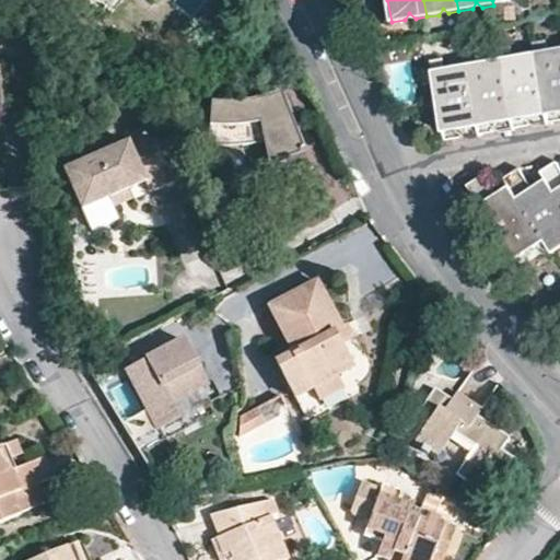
[(532,45),(533,55),(544,119),(545,125),(559,123),(559,121),(559,49),(556,51),(553,58),(545,51),(543,42),(532,45)]
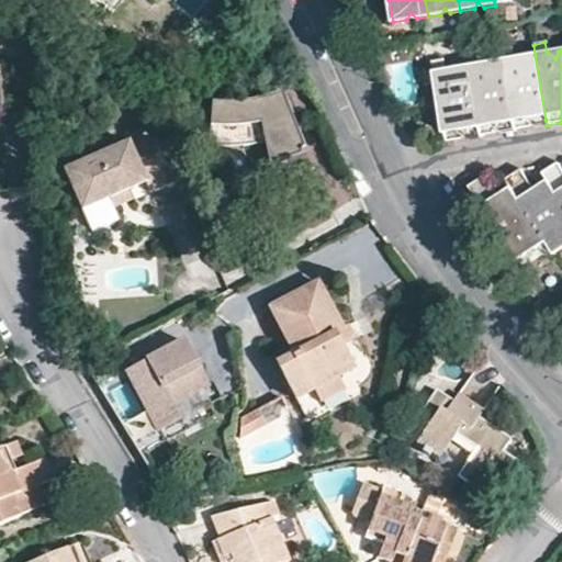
[(499,49),(502,62),(513,126),(514,132),(526,130),(531,123),(546,120),(535,55),(523,57),(520,63),(512,58),(510,47),(499,49)]
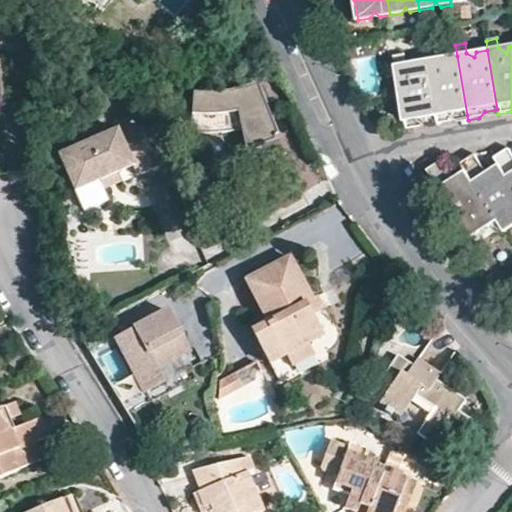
[(423,50),(425,61),(436,119),(437,125),(449,124),(452,117),(467,115),(457,56),(445,57),(442,62),(436,56),(434,48),(423,50)]
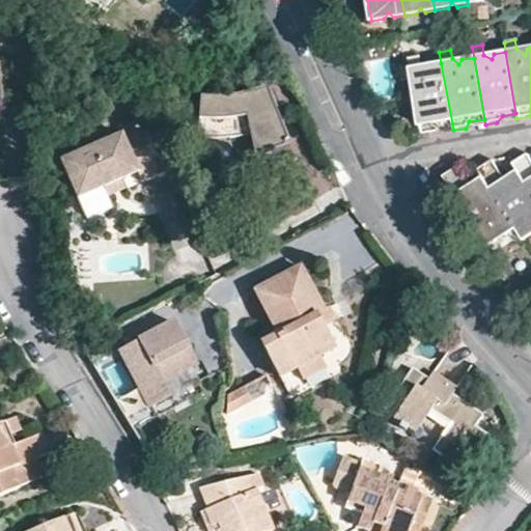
[(452,123),(441,63),(429,65),(426,73),(420,65),(419,56),(406,58),(421,135),(436,133),(439,127),(452,123)]
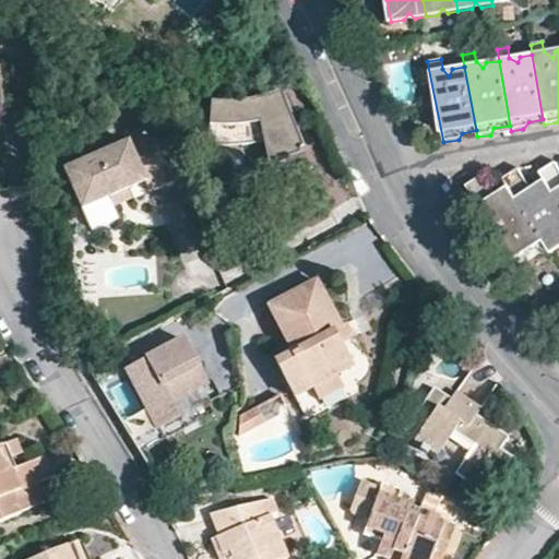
[(240,98),(226,99),(224,99),(207,99),(204,143),(221,144),(236,144),(250,142),(260,140),(264,161),(301,150),(277,90),(256,96),(240,98)]
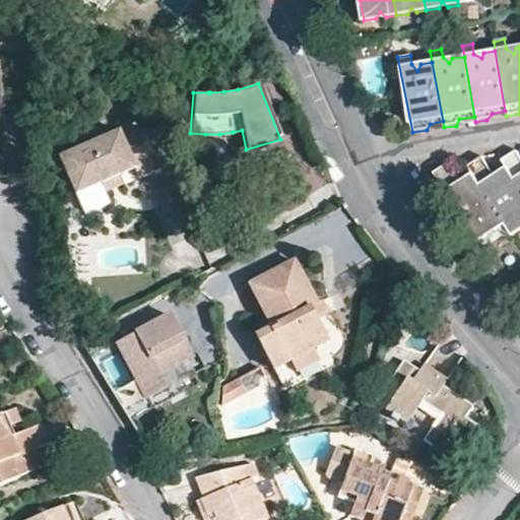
[(507,120),(506,116),(505,111),(492,114),(494,122),(507,120)]
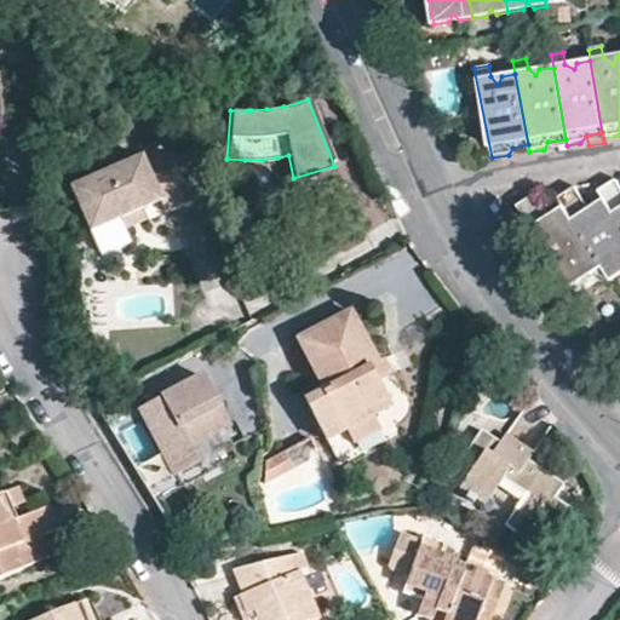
[(567,150),(567,145),(566,139),(547,142),(550,151),(567,150)]
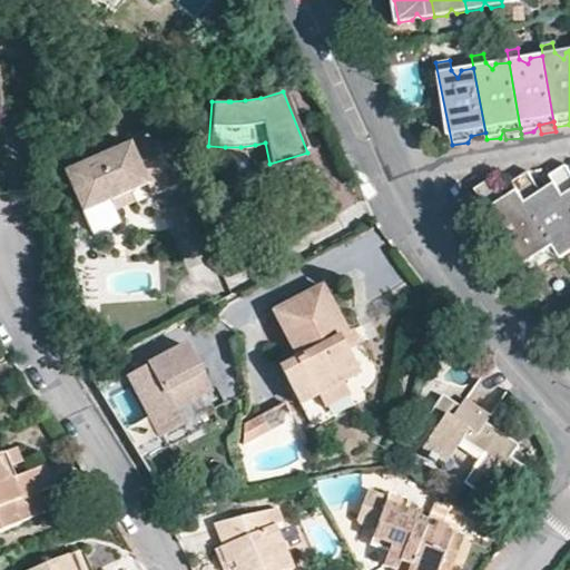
[(128,139),(65,167),(65,179),(79,212),(109,199),(129,190),(145,184),(148,194),(184,179),(164,133),(131,147),(128,139)]
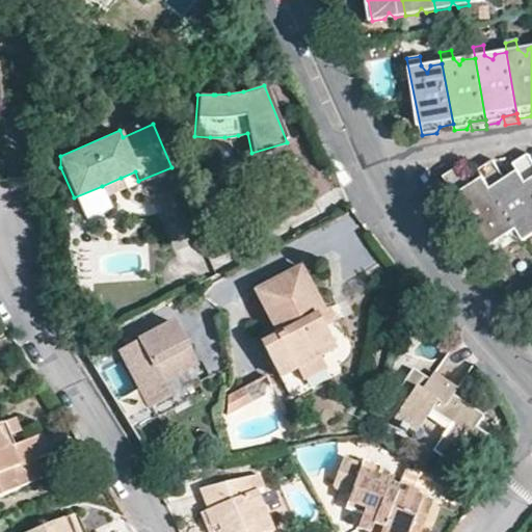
[(455,133),(454,130),(453,124),(440,127),(441,136),(455,133)]
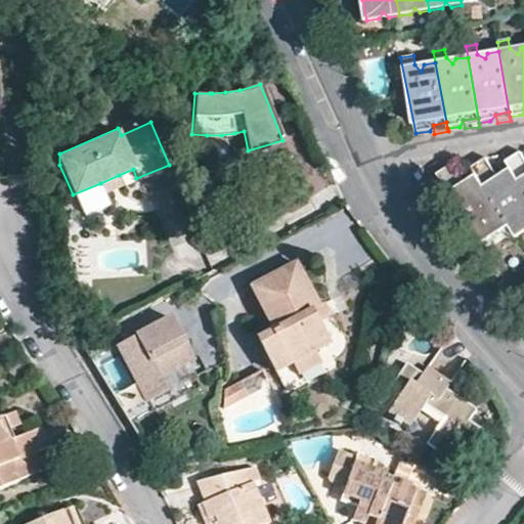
[(506,162),(511,170),(523,188),(523,157),(521,153),(506,162)]
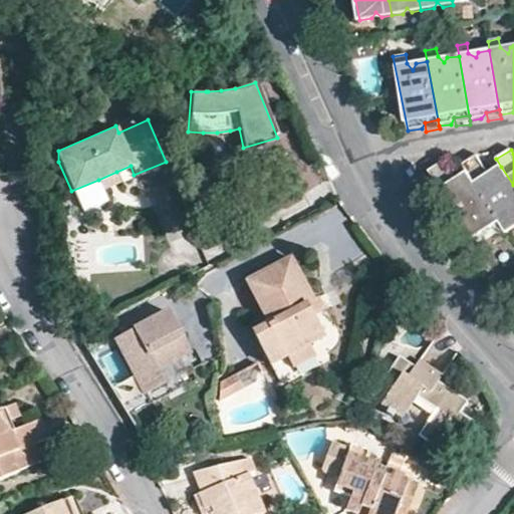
[(474,183),(497,218),(505,231),(513,226),(513,185),(501,167),(493,171),(484,170),(475,155),(461,164),(467,172),(474,183)]
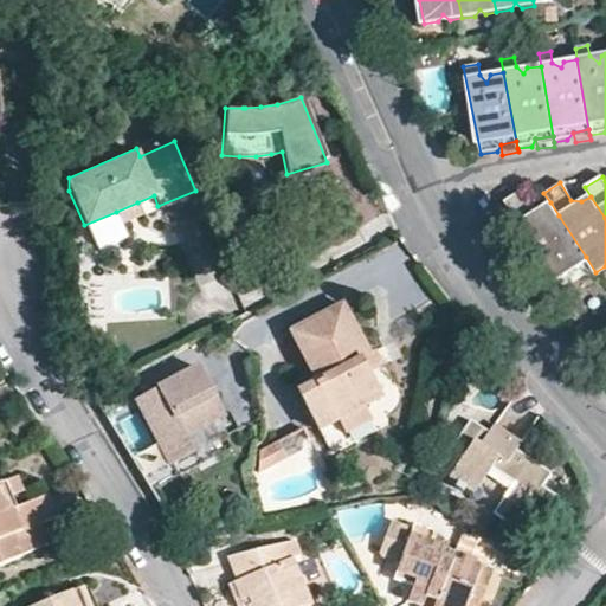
[(554,276),(586,257),(559,216),(549,223),(545,217),(533,214),(516,189),(503,198),(554,276)]
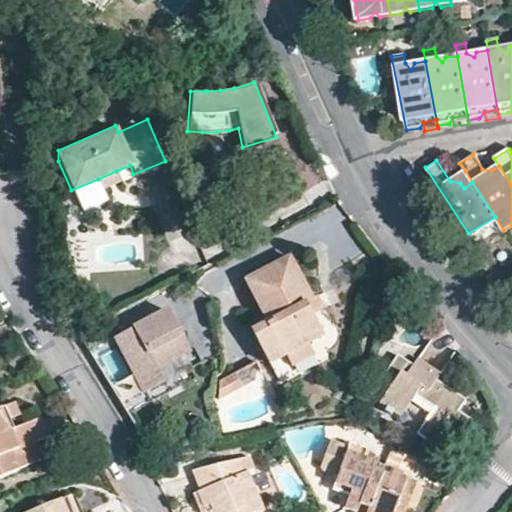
[(119,180),(116,171),(98,179),(102,188),(119,180)]
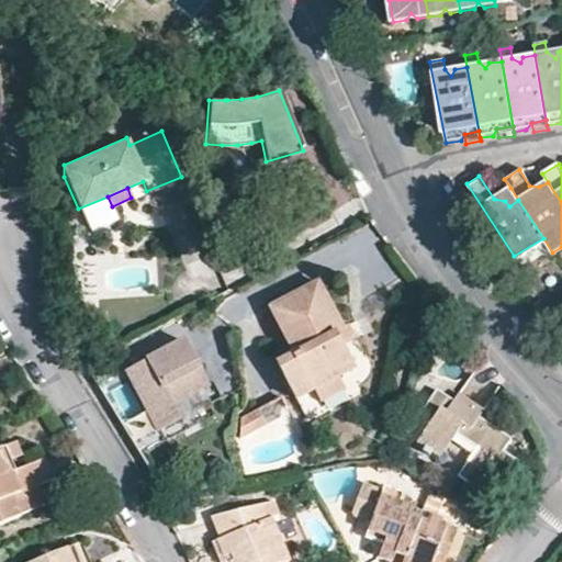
[(518,200),(510,188),(494,199),(505,201),(509,206),(518,200)]
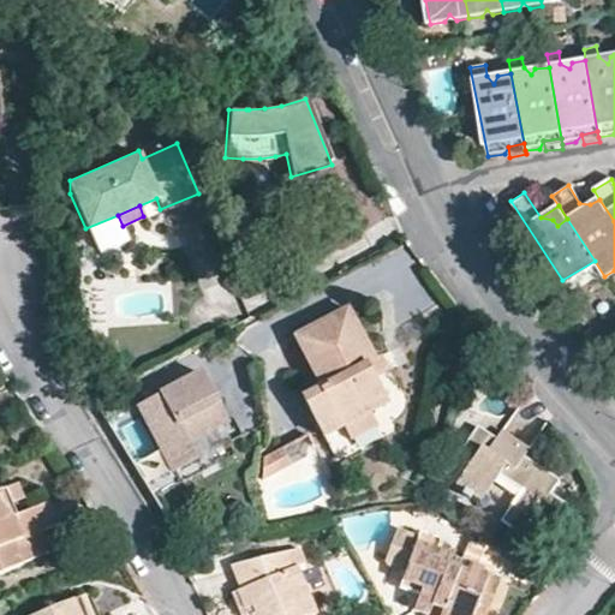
[(383,406),(371,382),(364,366),(374,362),(372,360),(346,311),(293,339),(318,390),(302,399),(322,437),(340,428),(368,415),(383,406)]
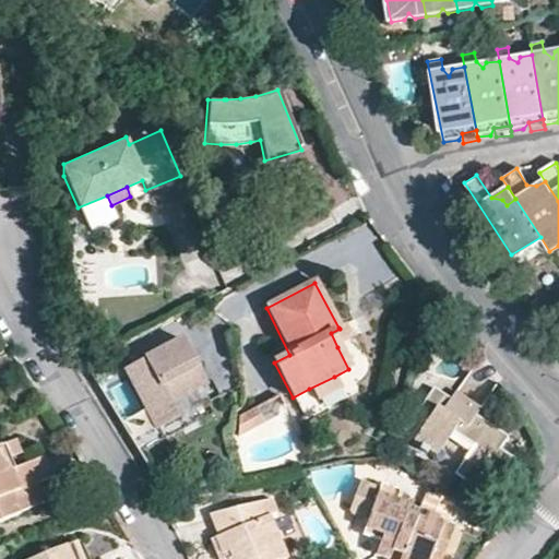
[(337,347),(353,339),(345,324),(339,328),(340,329),(331,333),(337,347)]
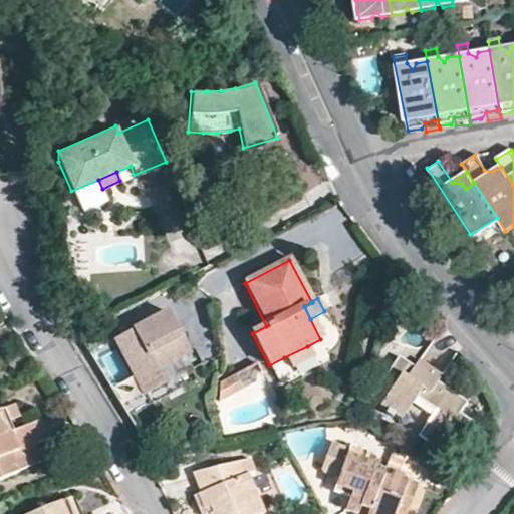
[(513,308),(504,318),(510,324),(513,320),(513,308)]
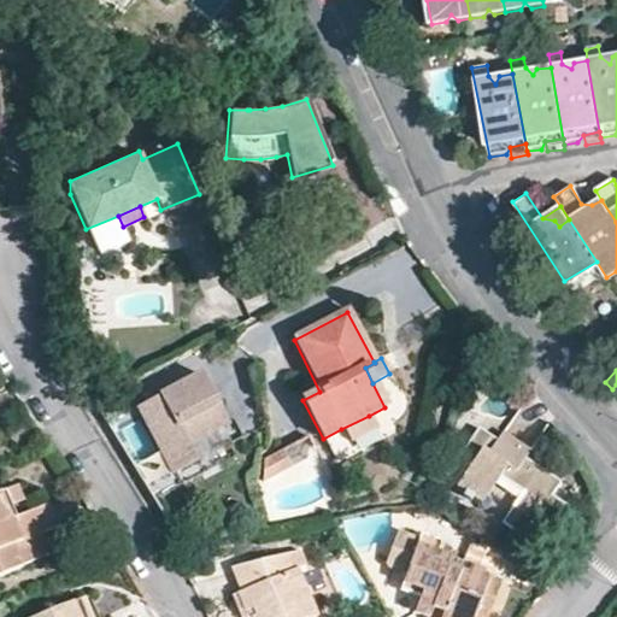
[(229,425),(204,377),(139,411),(174,476),(199,463),(191,447),(230,427),(229,425)]
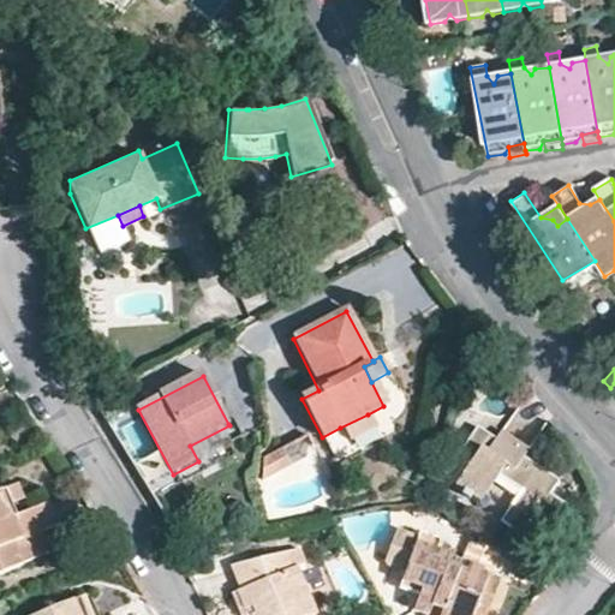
[(375,430),(368,415),(340,428),(348,443),(375,430)]
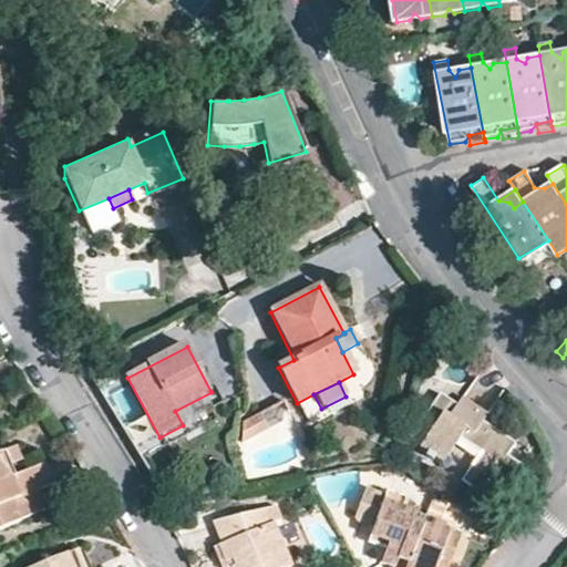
[(514,445),(485,425),(481,433),(474,428),(480,421),(482,419),(455,400),(451,408),(435,397),(418,423),(428,430),(418,446),(425,452),(423,456),(430,461),(432,457),(441,462),(457,439),(477,453),(460,481),(484,497),(498,476),(507,482),(518,466),(506,457),(514,445)]
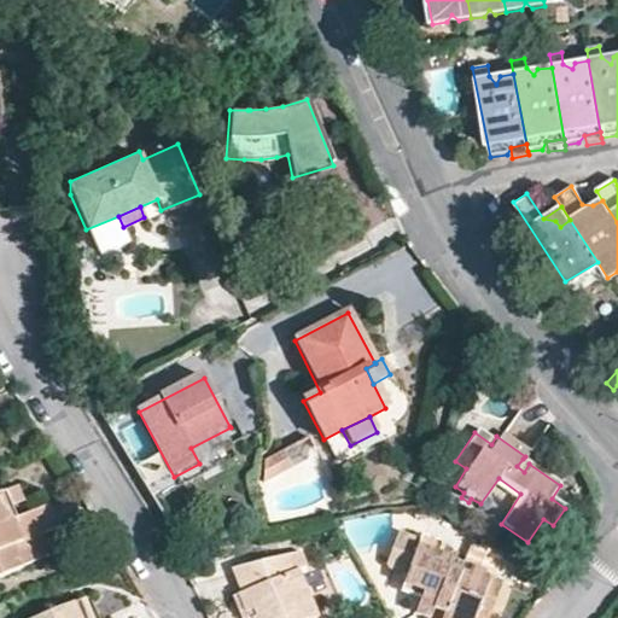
[(263,484),(292,468),(283,452),(264,462),(263,484)]
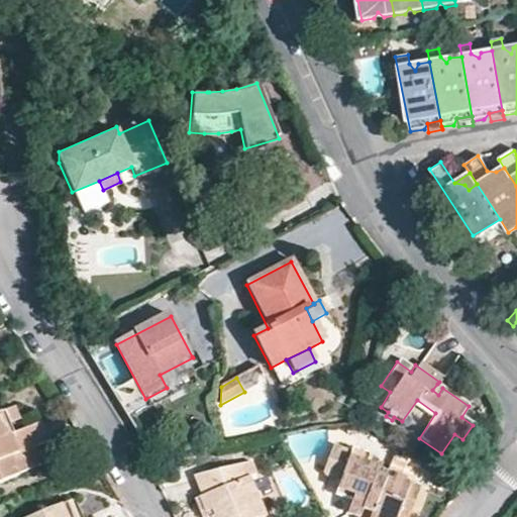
[(438,395),(442,388),(437,384),(432,390),(438,395)]
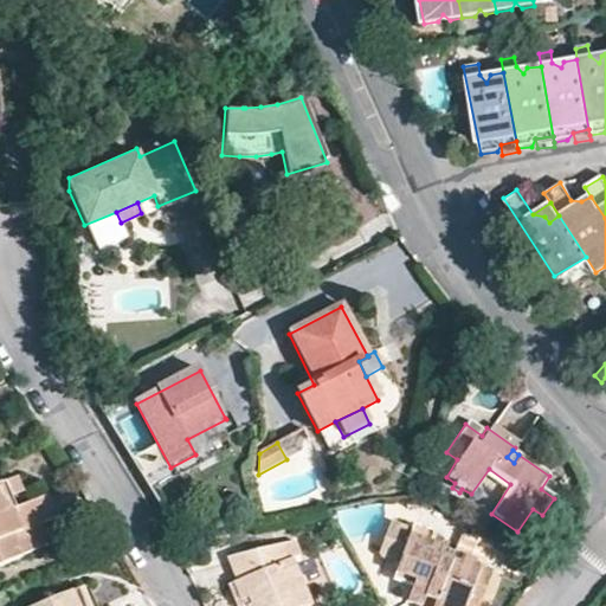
[(17,497),(28,494),(18,469),(6,474),(17,497)]
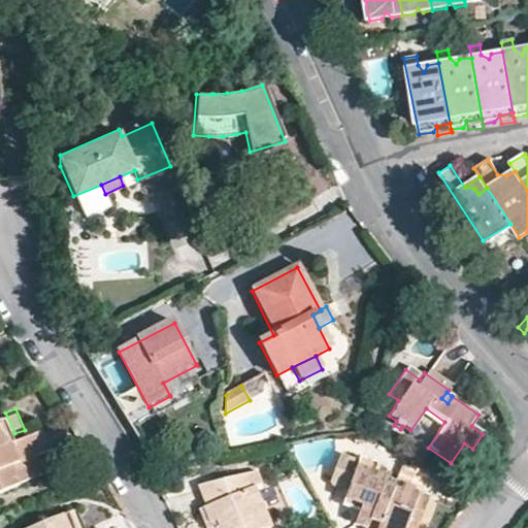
[(24,454),(34,450),(48,442),(41,423),(25,430),(14,433),(5,413),(0,414),(0,486),(20,479),(19,476),(32,471),(24,454)]
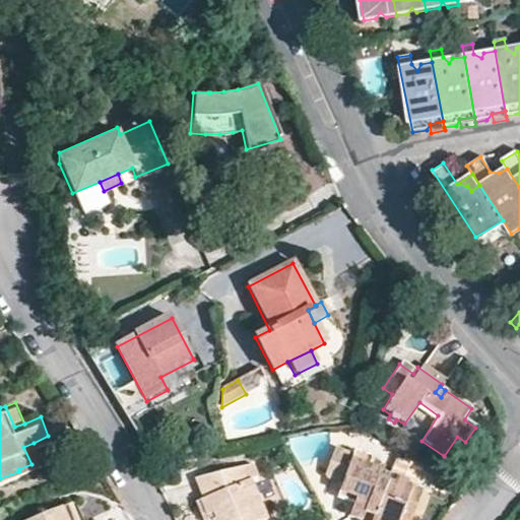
[(40,459),(34,443),(23,447),(31,464),(40,459)]
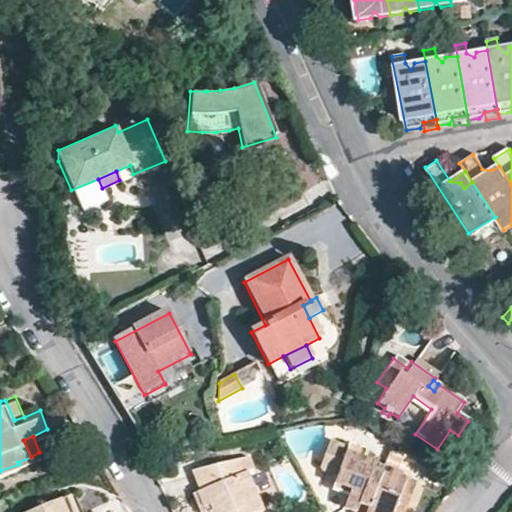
[(396,501),(407,505),(414,486),(399,480),(401,475),(388,470),(386,475),(376,471),(378,467),(362,459),(366,450),(349,443),(347,446),(330,439),(319,466),(337,474),(332,487),(349,494),(344,506),(354,510),(358,501),(362,491),(371,495),(368,506),(365,511),(391,511),(396,501)]
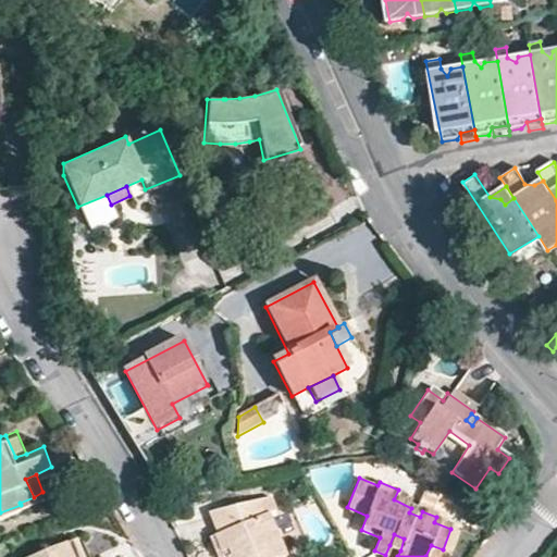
[(233,556),(230,556),(283,556),(286,556),(270,512),(267,514),(261,500),(209,515),(218,534),(222,545),(227,543),(233,556)]
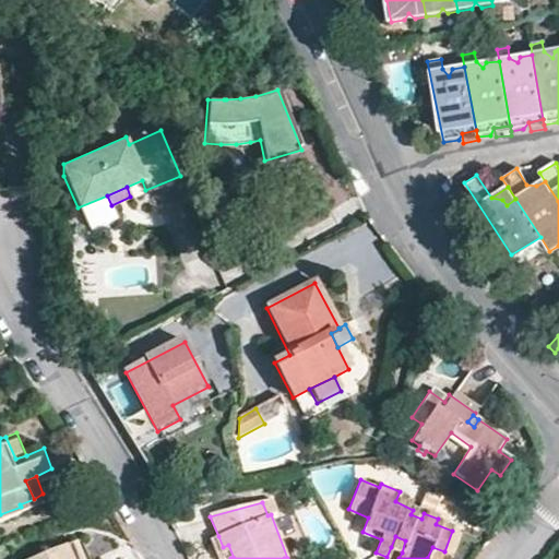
[(74,558),(85,558),(84,554),(76,535),(70,538),(78,557),(74,558)]
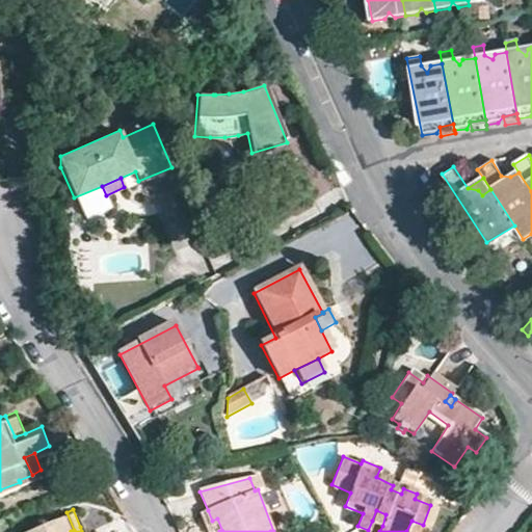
[(208,531),(219,531),(222,531),(217,519),(212,521),(208,510),(201,513),(205,523),(208,531)]
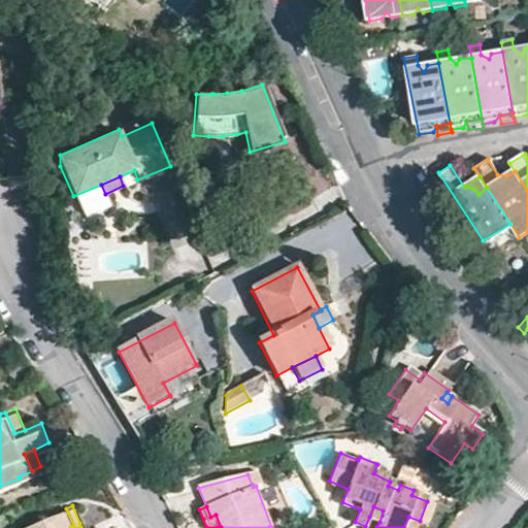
[(373,506),(369,517),(380,522),(383,510),(373,506)]
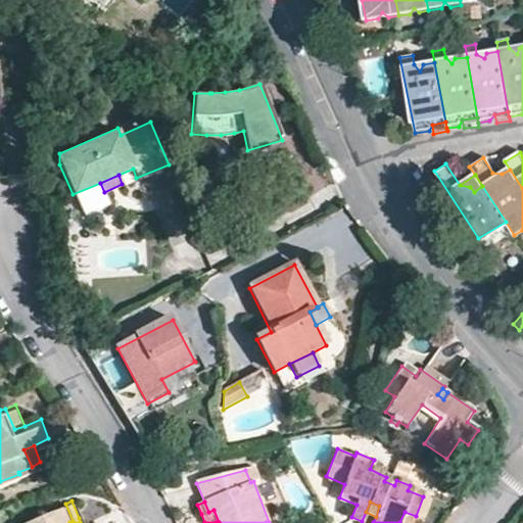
[(69,522),(73,521),(65,504),(19,522),(69,522)]
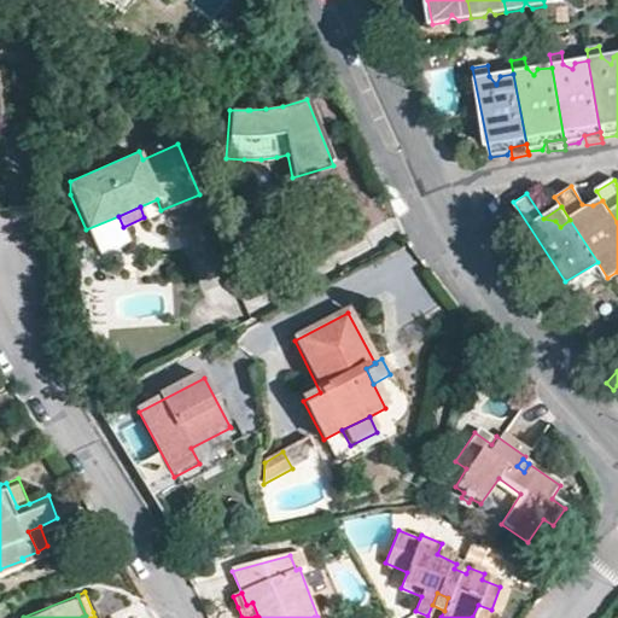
[(482,617),(483,617),(491,610),(478,605),(472,617),(482,617)]
